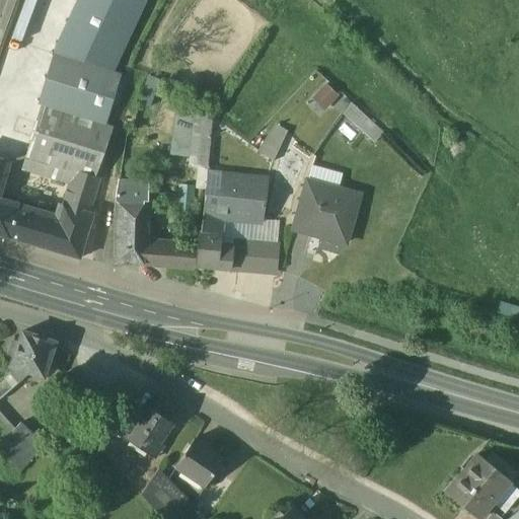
[(76,0),(53,53),(110,70),(143,0),(76,0)]
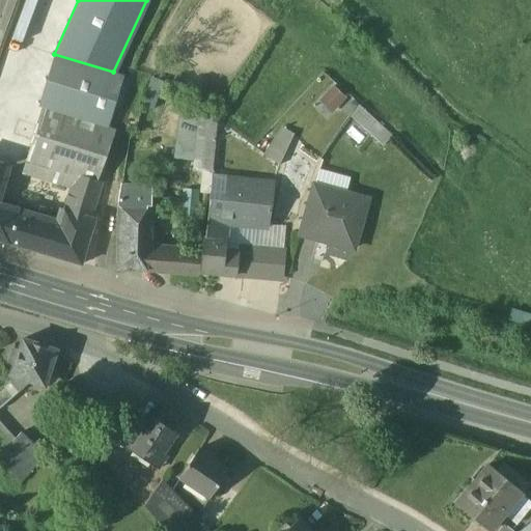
[(113,72),(54,54),(38,106),(44,107),(108,129),(124,76),(113,72)]
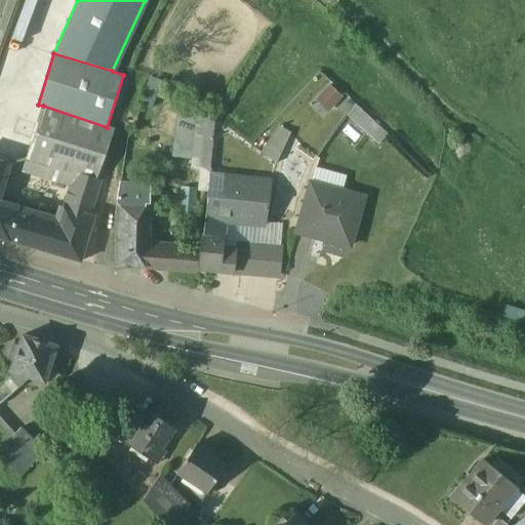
[(315,95),(325,110),(342,98),(332,83),(315,95)]
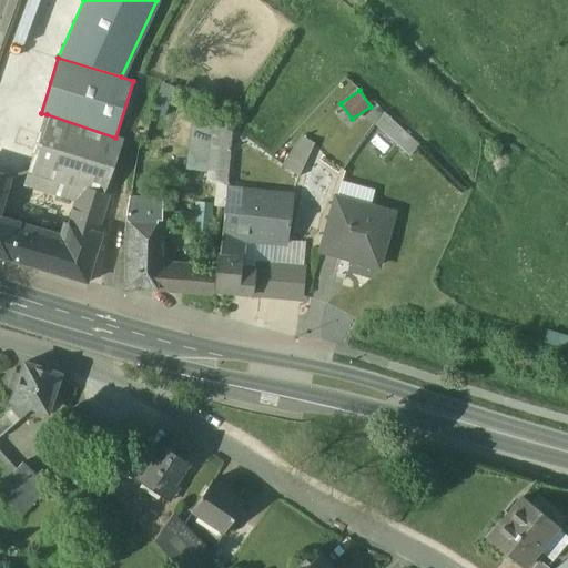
[(368,117),(408,153),(418,142),(377,107),(368,117)]
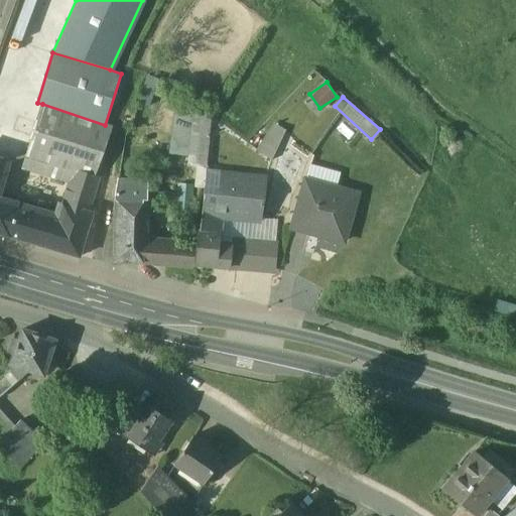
[(105,125),(42,104),(25,154),(55,163),(94,175),(112,127),(105,125)]
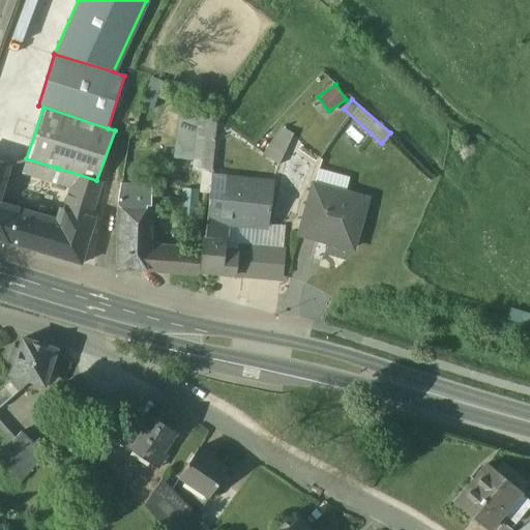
[(282,127),(263,154),(278,165),(292,134),(282,127)]
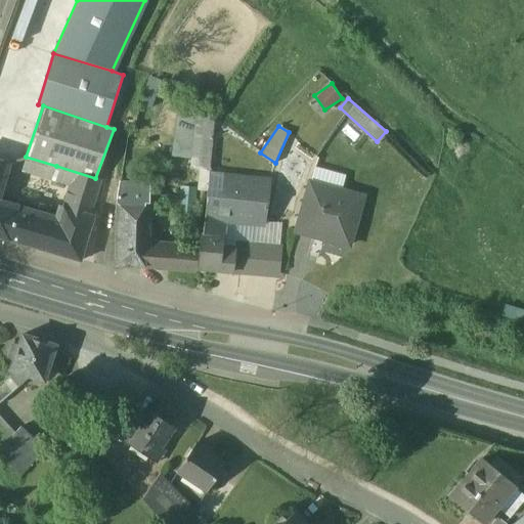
[(0,182),(6,162),(0,160),(0,236),(9,239),(18,211),(0,205),(0,182)]
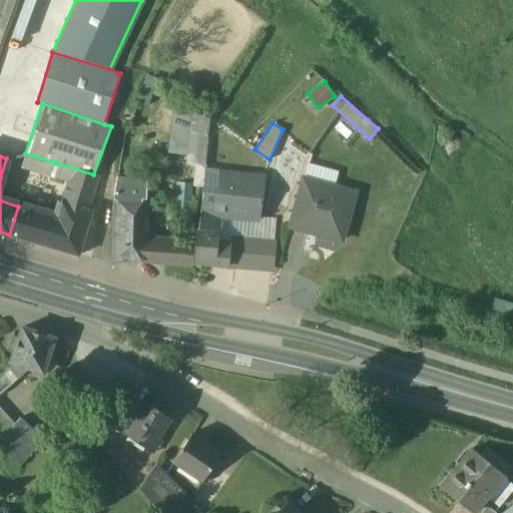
[(93,174),(55,162),(51,176),(69,181),(62,202),(86,211),(97,175),(93,174)]
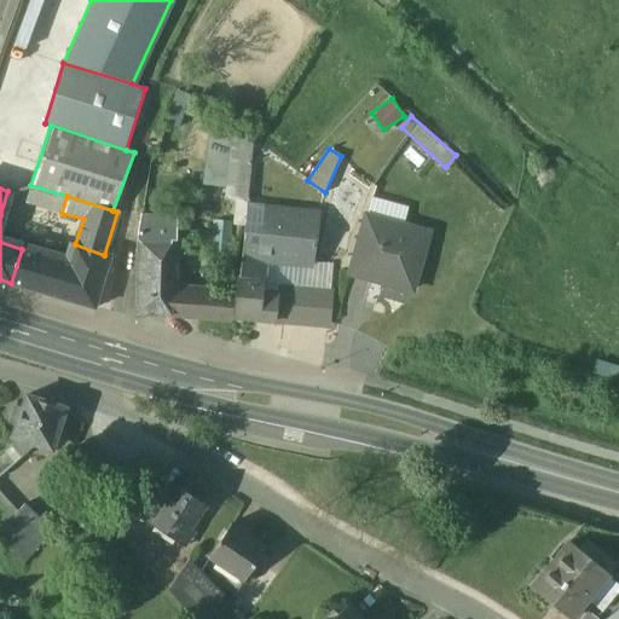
[(317,214),(246,206),(239,277),(237,277),(232,318),(273,323),(277,295),(260,294),(264,262),(293,265),(311,267),(311,264),(317,214)]
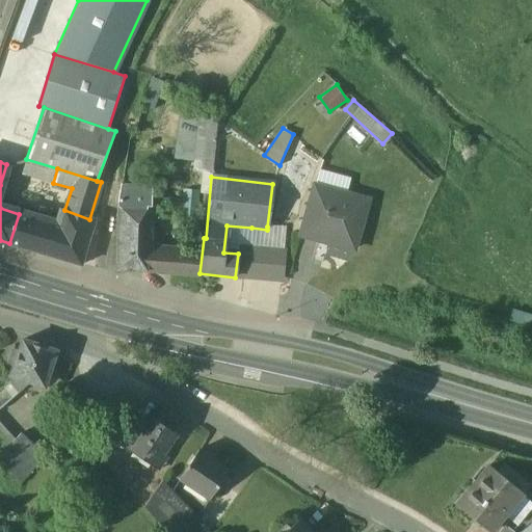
[(368,200),(315,185),(300,235),(353,249),(368,200)]
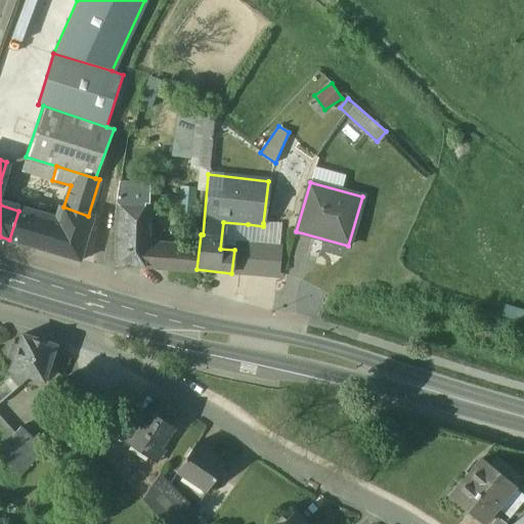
[(141,188),(134,188),(134,204),(144,204),(144,205),(149,205),(149,188),(141,188)]
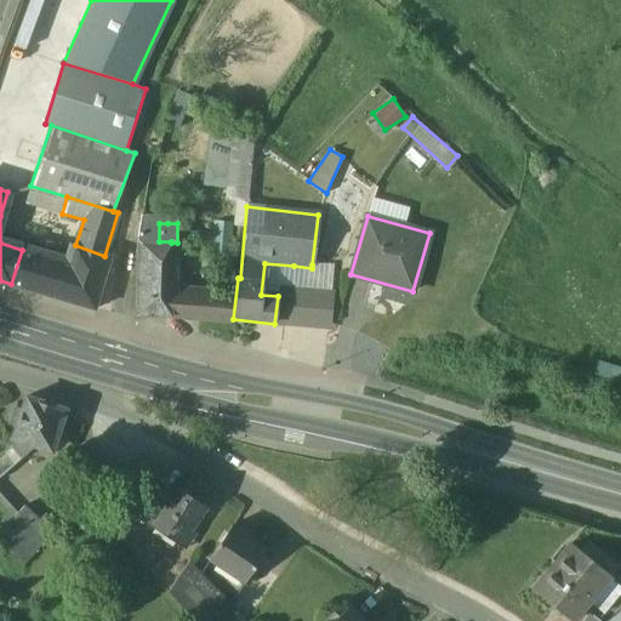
[(153,241),(137,241),(137,275),(171,277),(171,243),(171,241),(159,241),(153,241)]
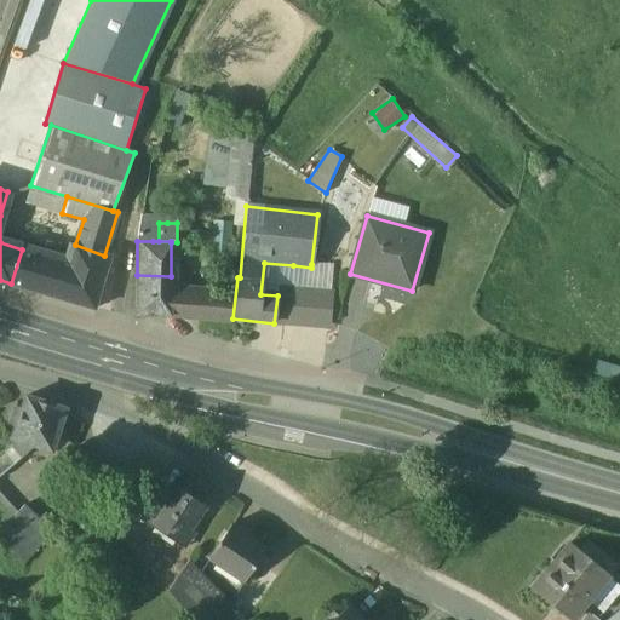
[(104,256),(75,245),(69,263),(22,250),(11,283),(93,309),(109,257),(104,256)]
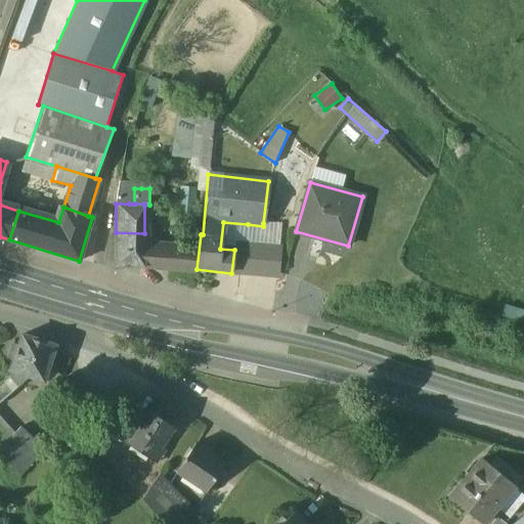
[(248,224),(223,222),(220,249),(234,250),(239,251),(241,246),(246,246),(248,224)]
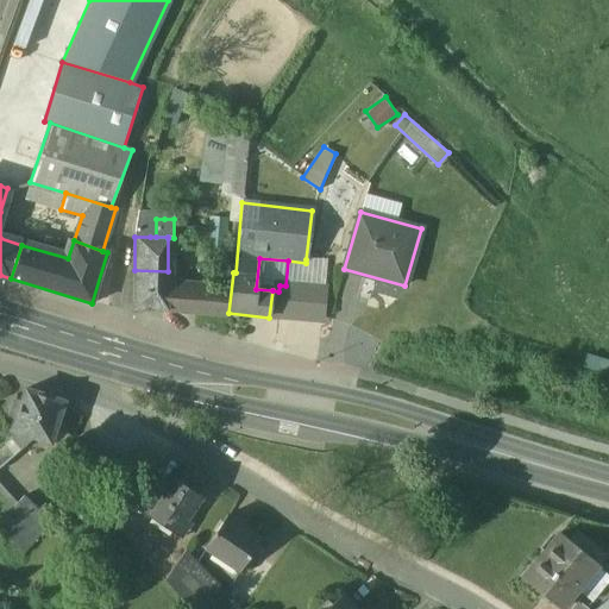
[(327,262),(306,259),(306,263),(288,261),(286,286),(324,290),(327,262)]
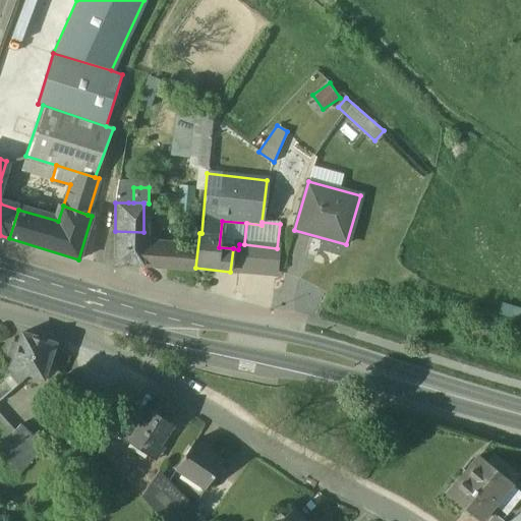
[(143,232),(115,231),(113,263),(141,264),(142,246),(143,232)]
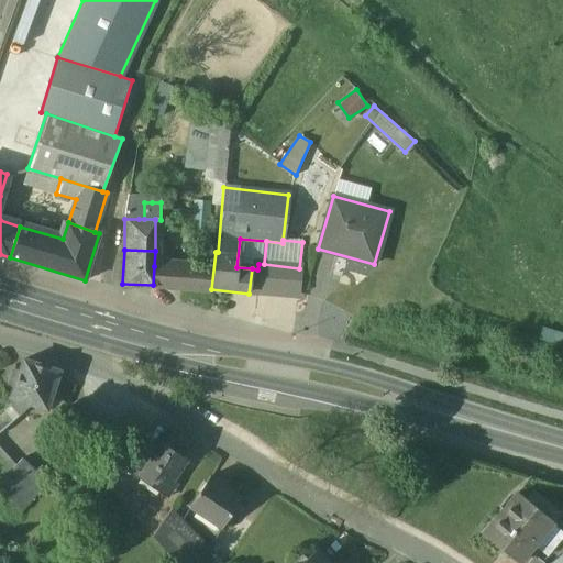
[(264,264),(258,264),(257,269),(254,294),(295,298),(299,268),(264,264)]
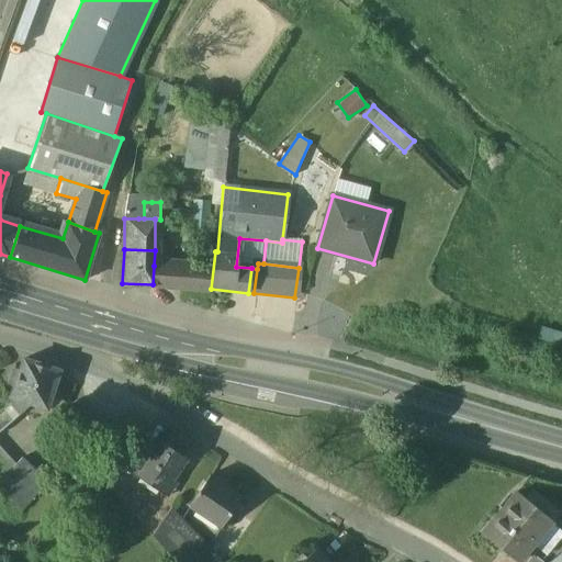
[(176,267),(154,266),(153,284),(175,287),(176,267)]
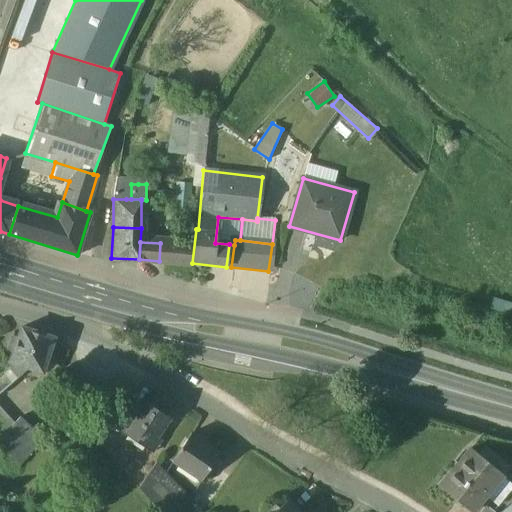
[(194,245),(160,243),(159,261),(191,264),(194,245)]
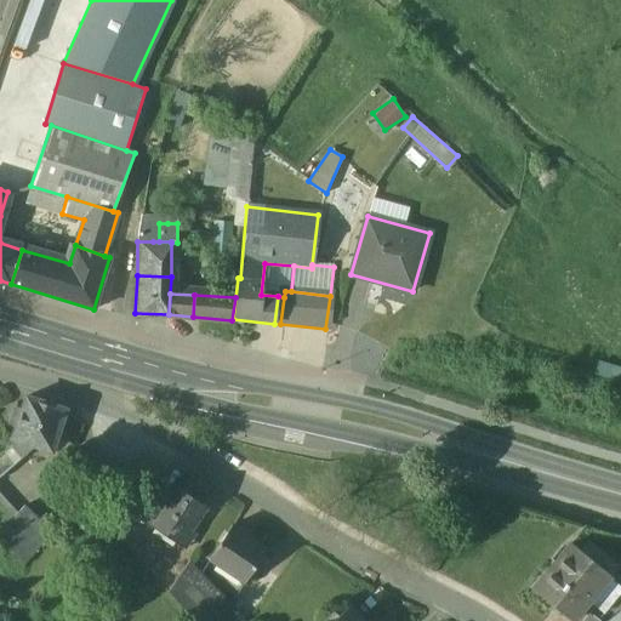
[(67,409),(28,397),(23,411),(18,425),(15,438),(18,440),(38,446),(52,451),(67,409)]
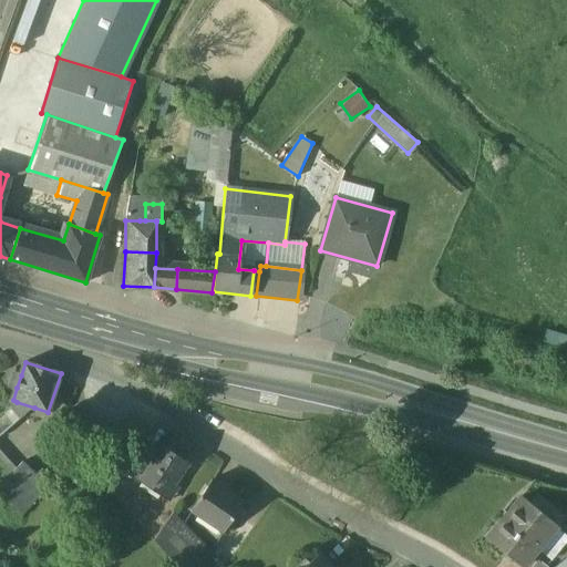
[(21,375),(14,373),(10,385),(17,388),(21,375)]
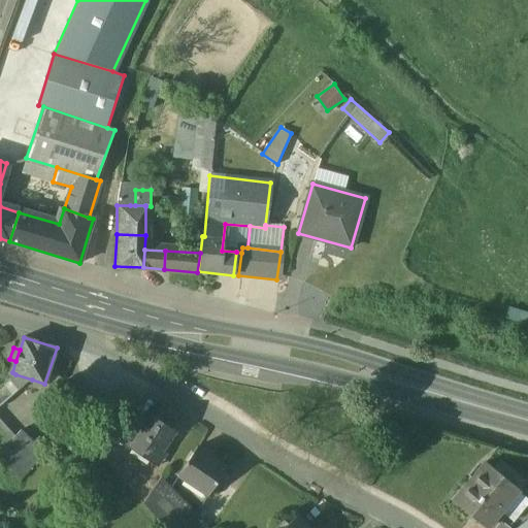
[(15,374),(0,386),(0,397),(6,404),(32,380),(15,374)]
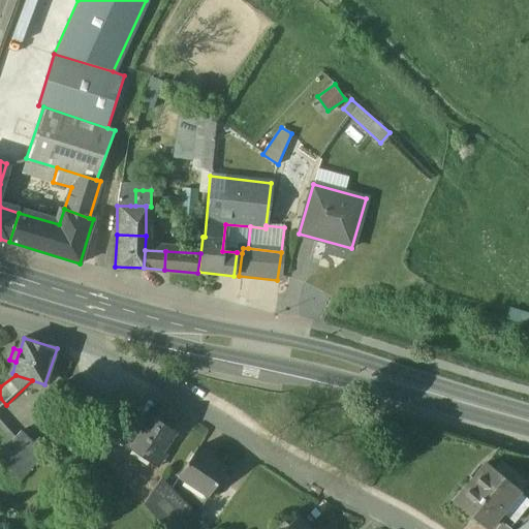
[(65,382),(58,401),(69,406),(76,386),(65,382)]
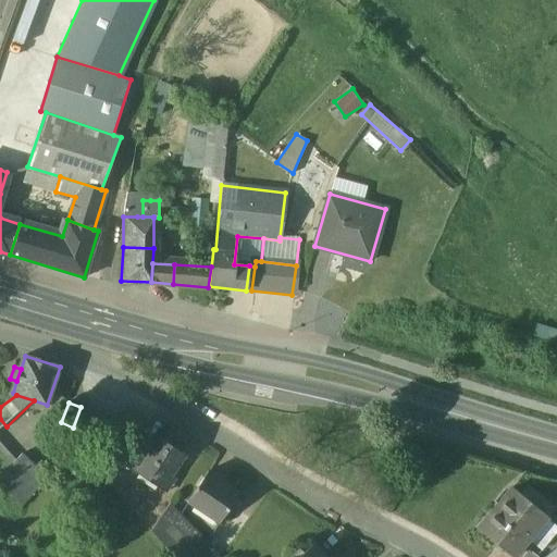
[(184,455),(158,437),(149,449),(134,471),(159,491),(184,455)]
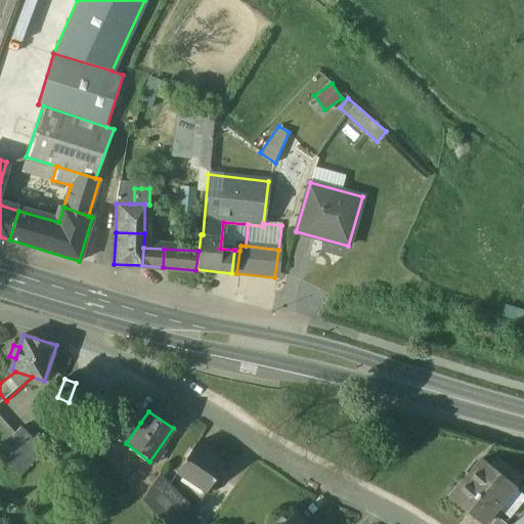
[(131,416),(116,435),(126,443),(140,423),(131,416)]
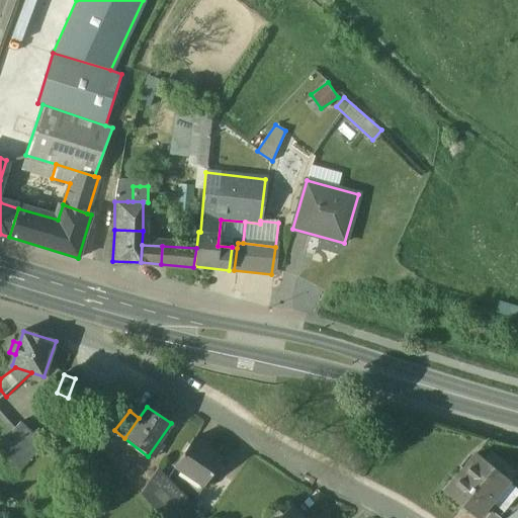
[(8,420),(1,426),(10,437),(16,429),(8,420)]
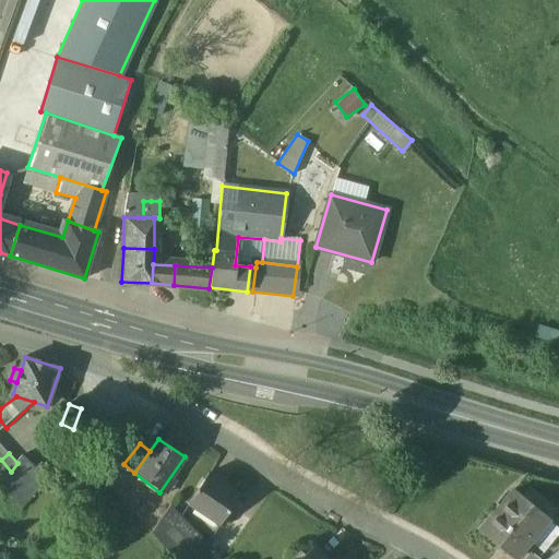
[(48,478),(23,456),(18,463),(11,472),(37,491),(48,478)]
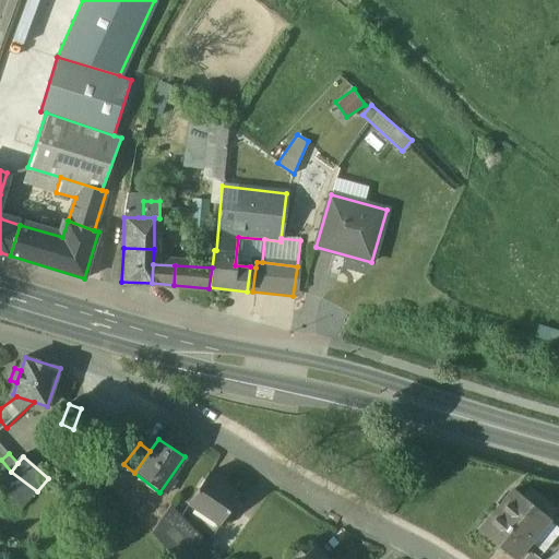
[(37,491),(11,472),(0,484),(0,486),(22,510),(37,491)]
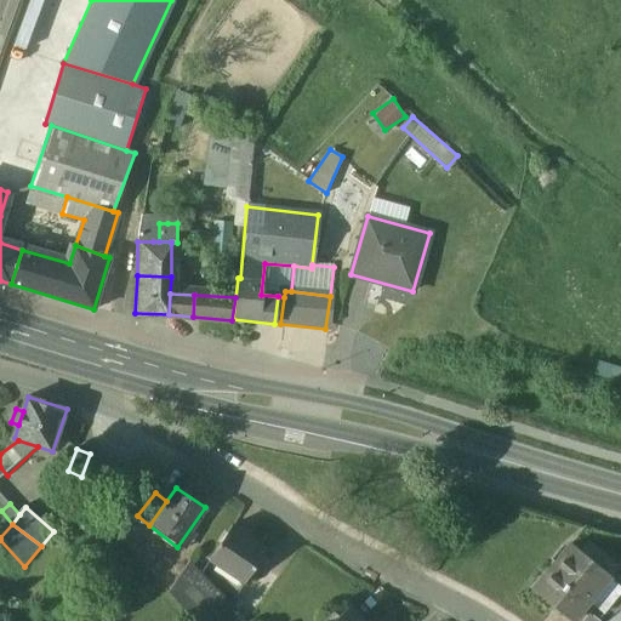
[(233,527),(210,562),(244,585),(266,552),(250,542),(252,540),(233,527)]
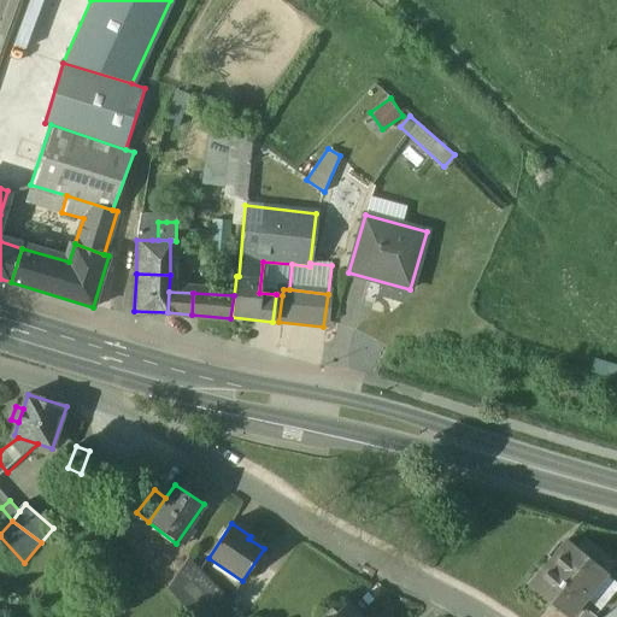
[(606,574),(568,542),(530,588),(565,616),(570,616),(586,599),(605,575),(606,574)]
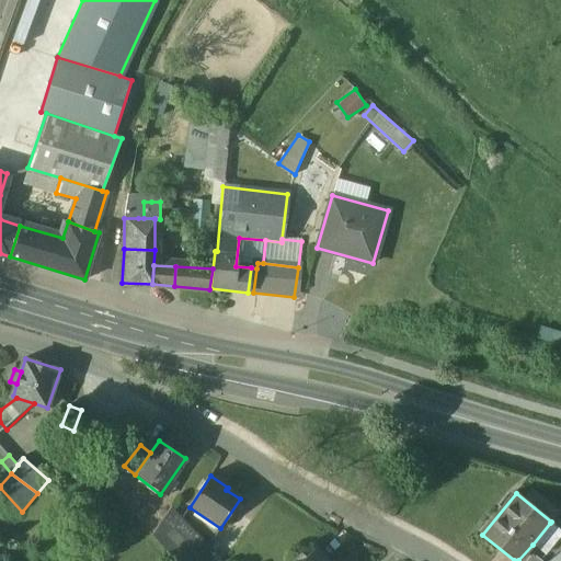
[(219,560),(171,508),(151,536),(174,560),(219,560)]
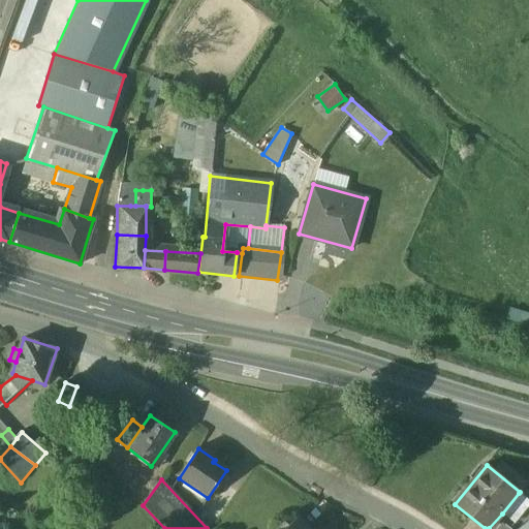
[(528,504),(528,500),(519,493),(502,514),(514,524),(528,504)]
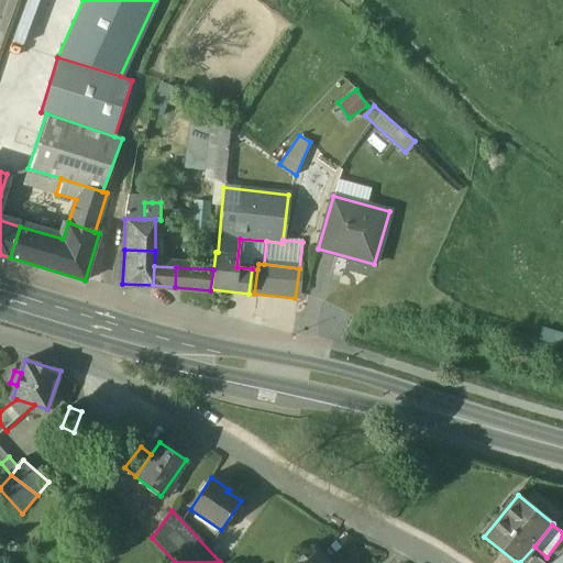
[(326,562),(316,551),(301,562),(326,562)]
